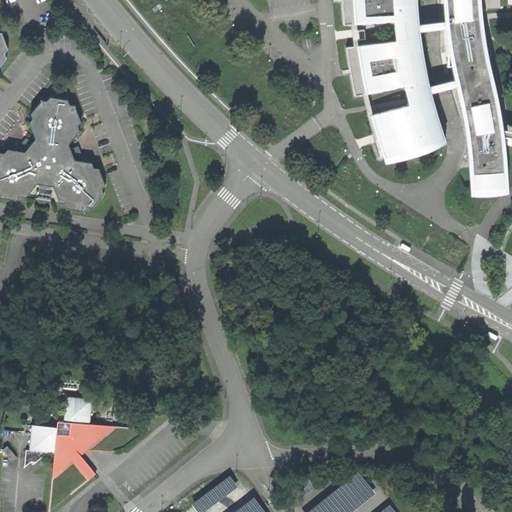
[(342,0),(344,16),(345,25),(394,20),(397,40),(374,43),(347,47),(351,73),(356,95),(405,85),(410,105),(373,115),(378,131),(382,146),(388,161),(446,140),(440,123),(436,108),(431,93),(430,85),(425,65),(423,50),(420,31),(419,23),(418,6),(417,0),(342,0)]
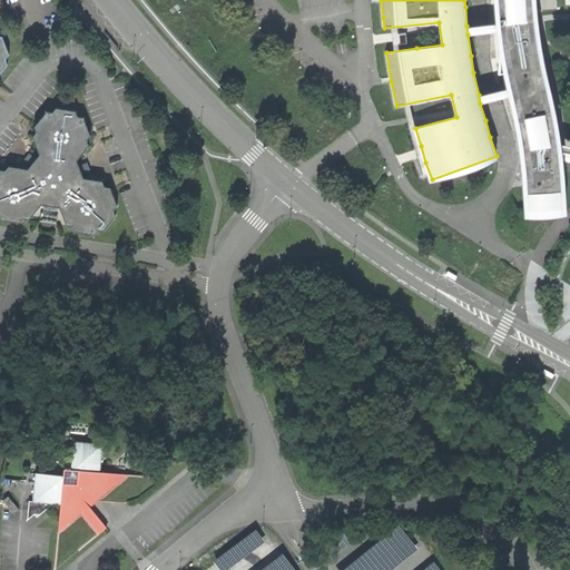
[(509,88),(511,96),(513,104),(518,123),(521,144),(523,165),(524,183),(527,210),(564,208),(563,184),(561,158),(559,143),(556,124),(552,107),(547,82),(543,66),(539,47),(537,31),(536,15),(533,0),(495,0),(497,9),(498,23),(499,31),(502,50),(504,68),(509,88)]
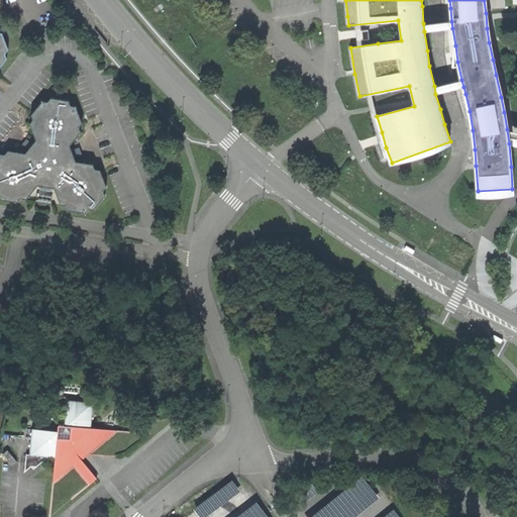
[(516,0),(491,0),(492,9),(516,7),(516,0)]
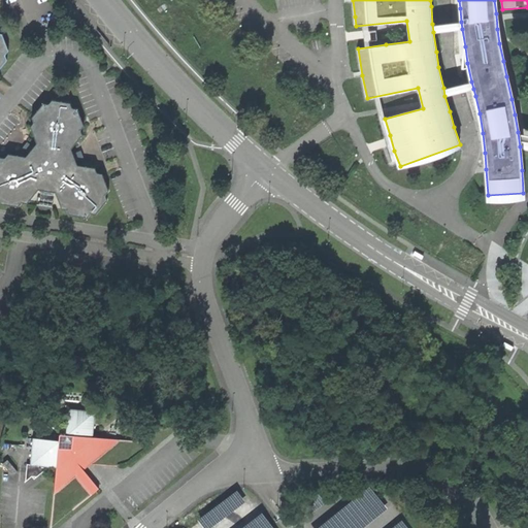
[(462,29),(461,22),(432,24),(433,32),(462,29)]
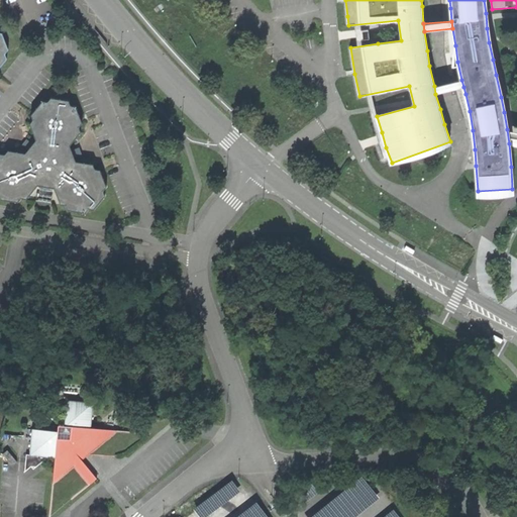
[(435,94),(463,87),(461,80),(434,86),(435,94)]
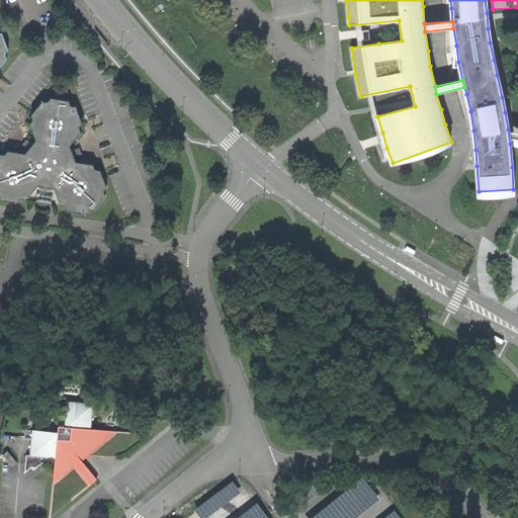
[(378,111),(384,110),(381,94),(374,95),(378,111)]
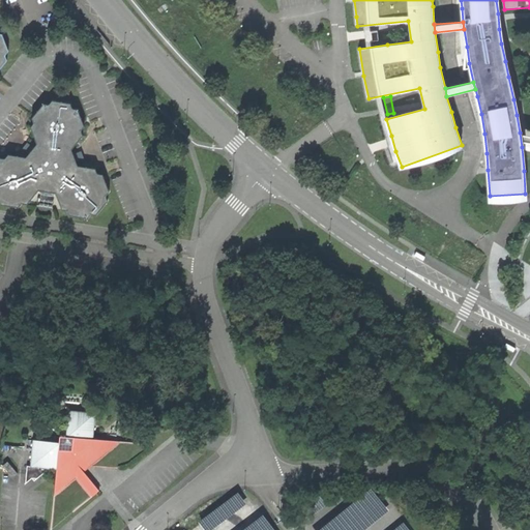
[(30,127),(37,143),(34,147),(31,150),(30,153),(26,157),(8,154),(5,158),(0,157),(0,203),(0,204),(19,207),(22,203),(27,204),(38,189),(56,193),(62,209),(67,210),(69,215),(87,218),(90,214),(95,215),(107,201),(106,196),(109,192),(101,175),(97,174),(95,169),(78,166),(76,162),(72,154),(71,149),(82,136),(80,130),(84,127),(77,110),(72,109),(70,104),(52,101),(49,105),(43,105),(32,118),(34,123),(30,127)]
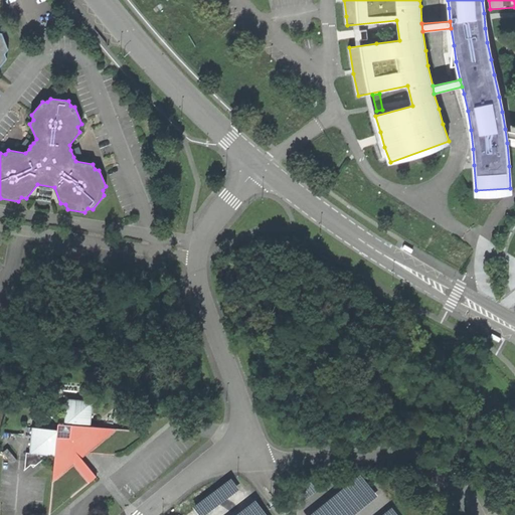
[(507,143),(514,145),(514,131),(505,129),(507,143)]
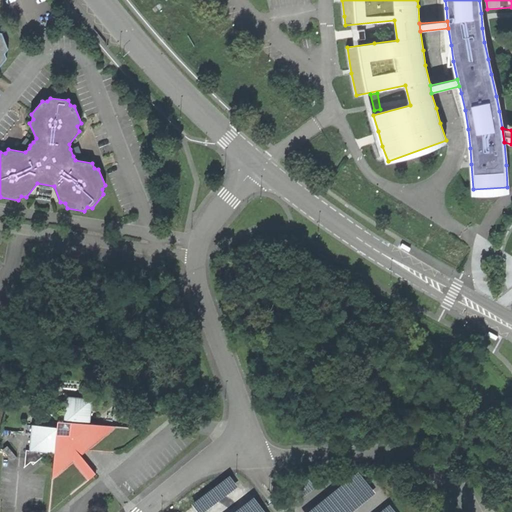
[(22,143),(29,148),(30,145),(33,142),(27,137),(22,143)]
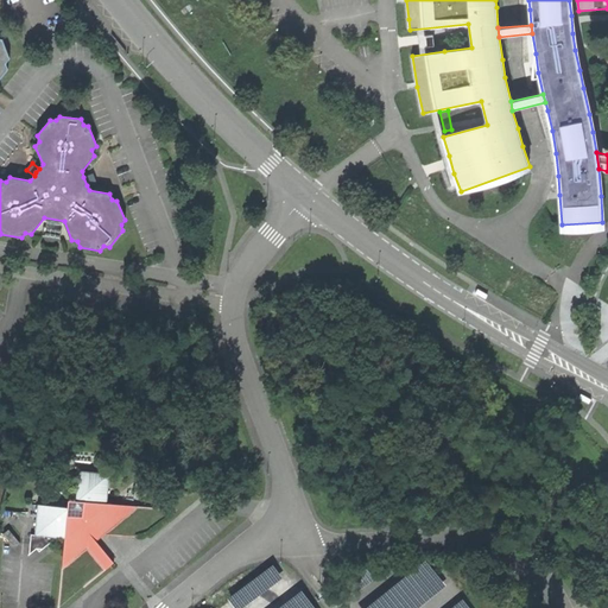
[(94,172),(83,177),(87,185),(96,181),(94,172)]
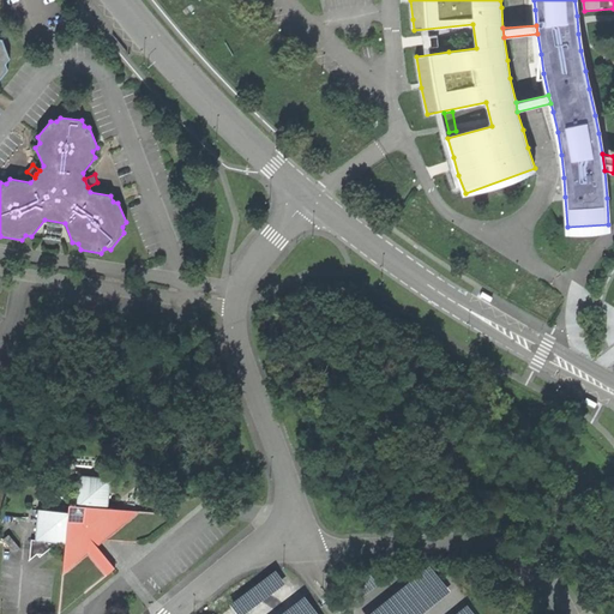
[(480,294),(479,296),(491,302),(493,298),(485,293),(481,292),(480,294)]
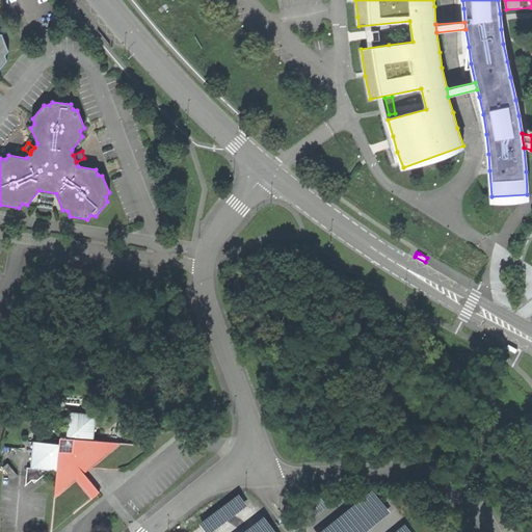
[(55,497),(77,479),(92,498),(100,491),(84,473),(87,471),(91,467),(121,443),(94,440),(96,415),(70,411),(67,437),(60,437),(59,444),(33,442),(30,468),(27,468),(25,485),(32,480),(37,480),(49,470),(56,471),(55,497)]
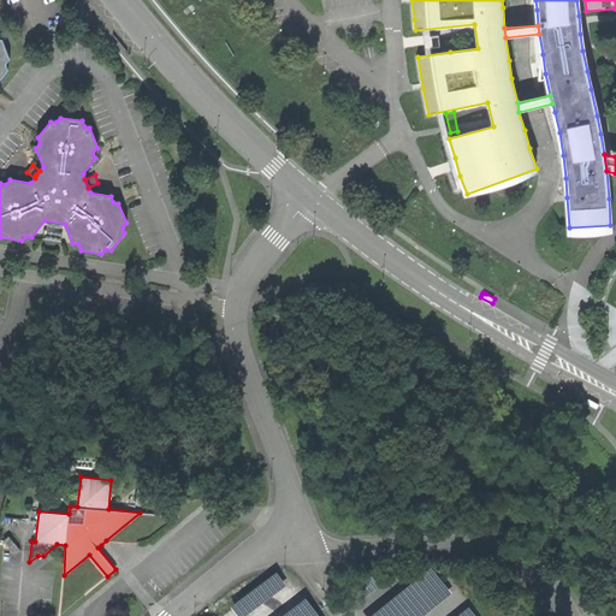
[(140,513),(106,540),(146,544),(178,517),(140,513)]
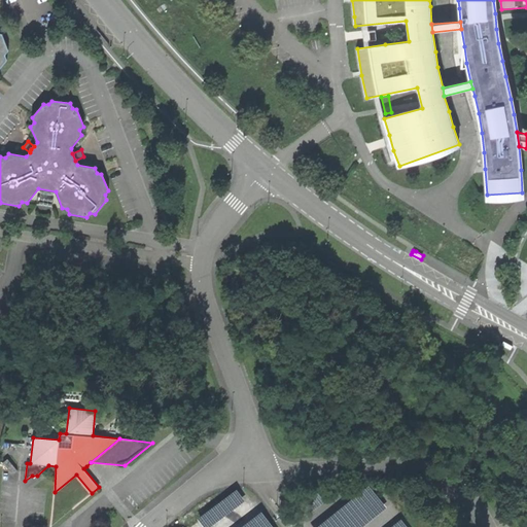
[(12,475),(18,470),(7,459),(3,463),(12,475)]
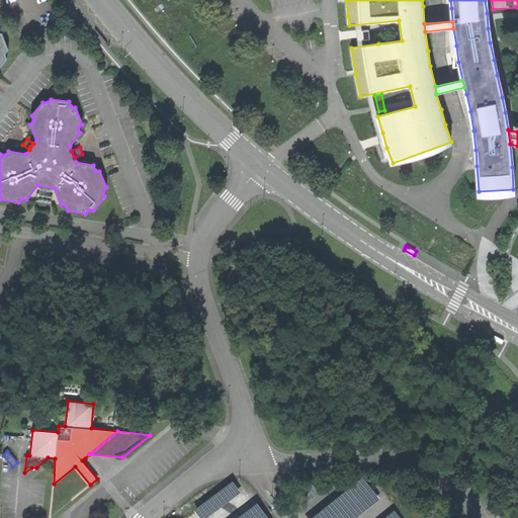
[(75,466),(54,484),(51,517),(90,485),(75,466)]
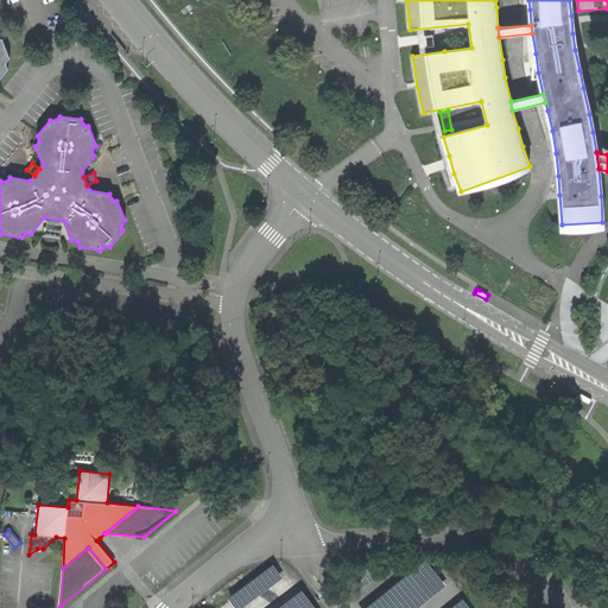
[(371,607),(423,607),(454,586),(435,561),(371,607)]
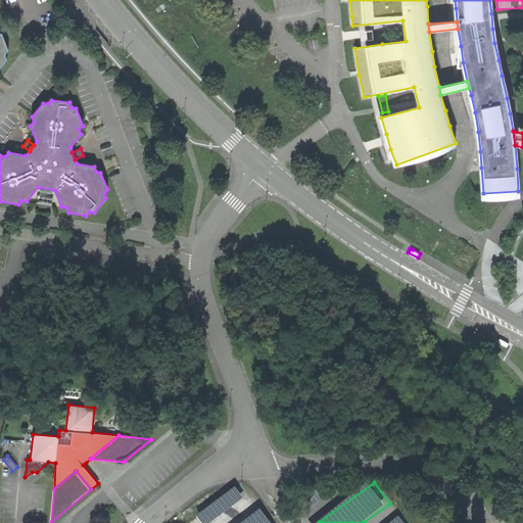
[(242,485),(201,514),(208,522),(211,522),(250,496),(242,485)]
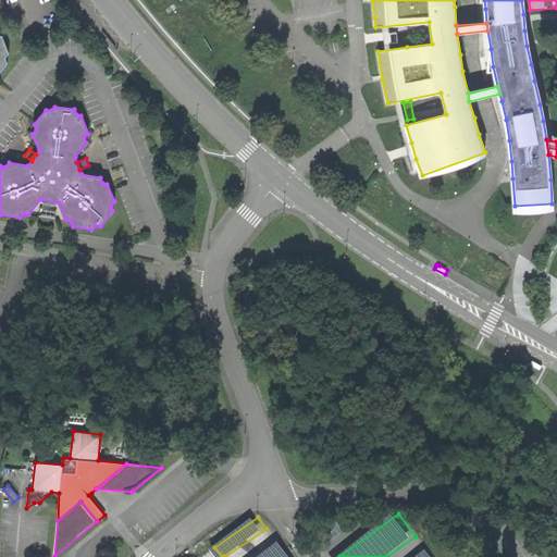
[(261,556),(296,556),(285,541),(261,556)]
